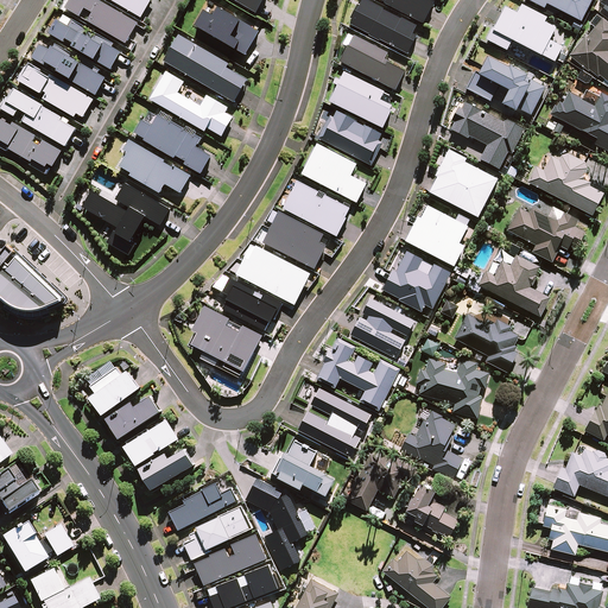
[(354,20),(350,25),(371,36),(369,37),(380,42),(380,40),(409,56),(418,37),(413,35),(417,27),(403,19),(401,20),(384,11),(385,11),(363,0),(360,7),(359,6),(352,19),(354,20)]
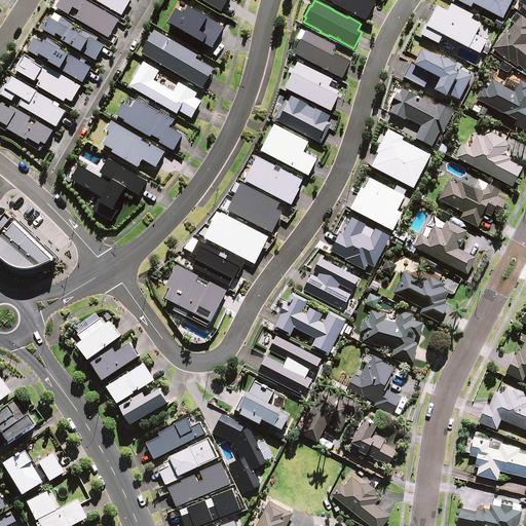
[(328,0),(333,3),(333,4),(367,22),(376,3),(370,0),(328,0)]
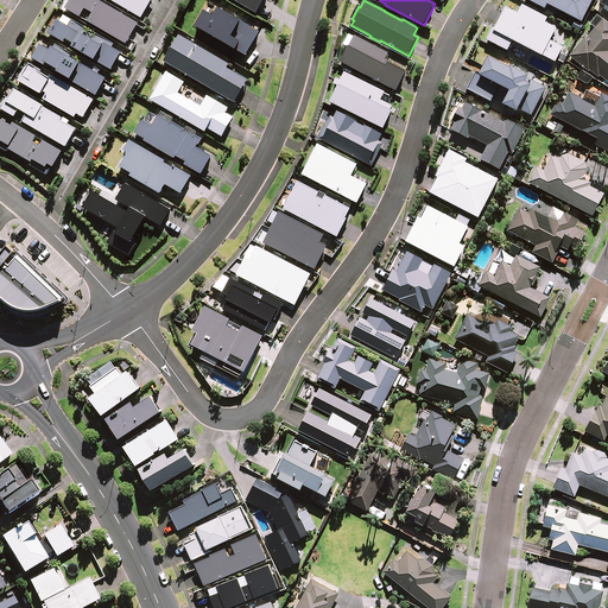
[(525,0),(544,10),(546,5),(582,23),(591,0),(525,0)]
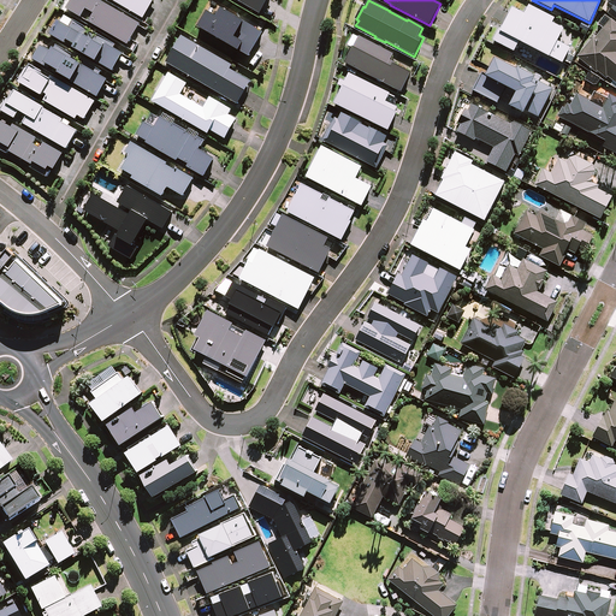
[(492,41),(514,52),(519,42),(549,58),(549,57),(562,64),(570,48),(557,41),(563,29),(552,23),(555,18),(528,5),(523,13),(511,7),(501,29),(499,29),(492,41)]
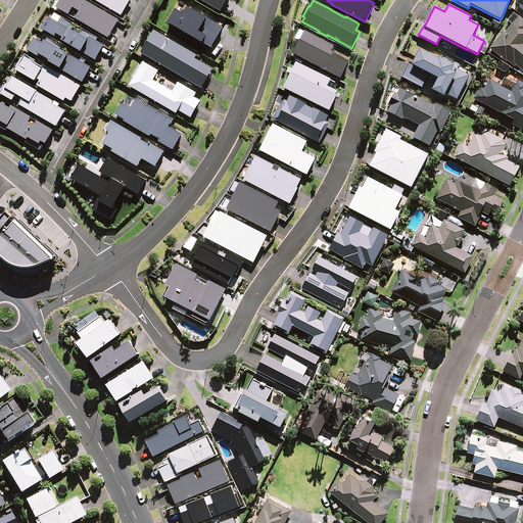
[(522,20),(513,13),(508,20),(511,24),(490,49),(513,66),(515,64),(522,70),(522,20)]
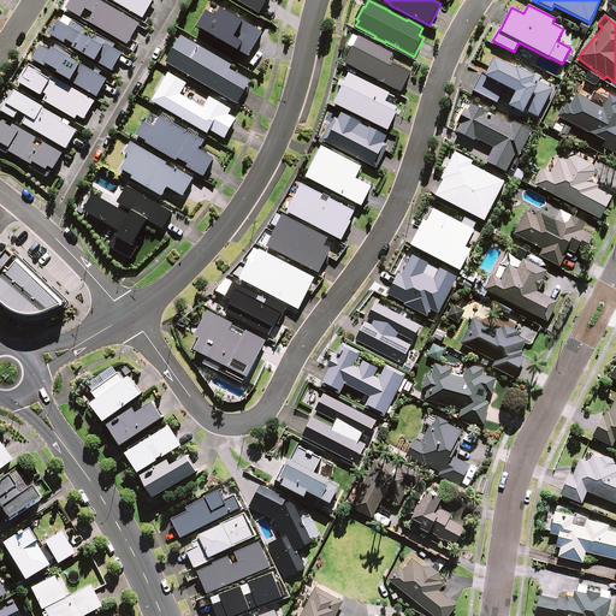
[(353,49),(345,64),(402,93),(412,75),(396,65),(397,64),(391,60),(394,55),(360,37),(359,37),(354,35),(348,46),(353,49)]
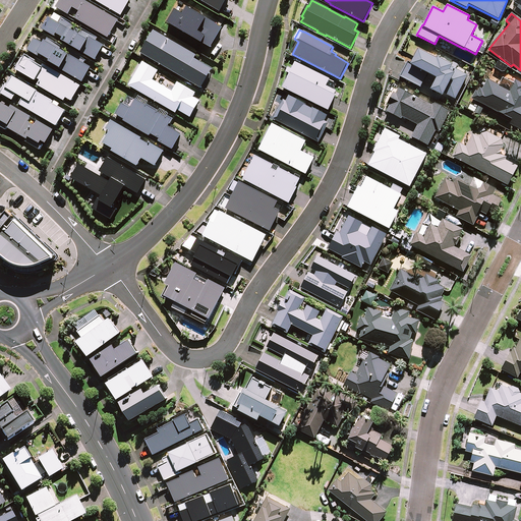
[(410,63),(408,62),(400,76),(420,88),(427,74),(436,78),(429,90),(442,97),(444,94),(455,100),(467,75),(455,69),(458,64),(453,62),(451,65),(437,57),(436,59),(417,49),(410,63)]
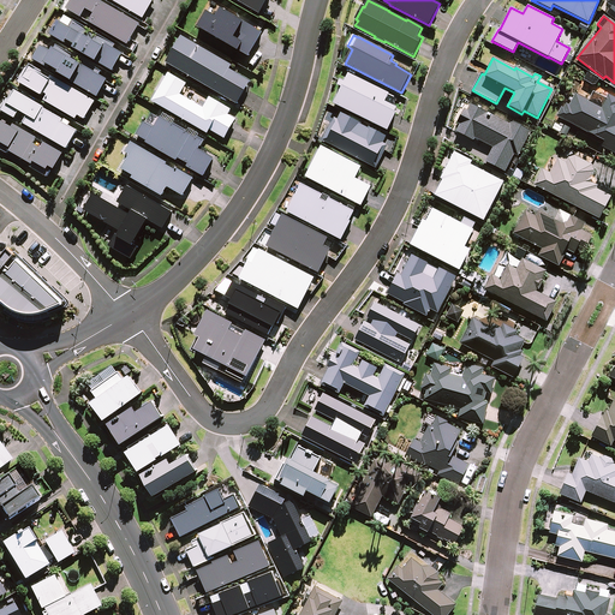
[(342,88),(334,105),(388,131),(398,113),(395,112),(398,108),(386,102),(389,94),(348,75),(345,82),(341,81),(338,85),(342,88)]
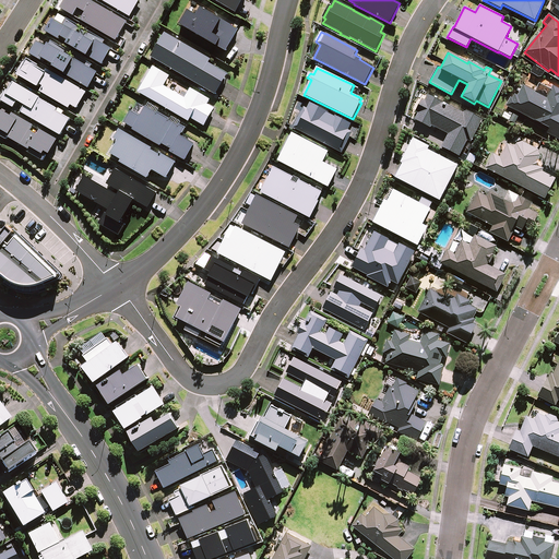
[(550,90),(540,84),(536,93),(522,85),(510,108),(549,129),(547,133),(558,140),(558,91),(551,87),(550,90)]
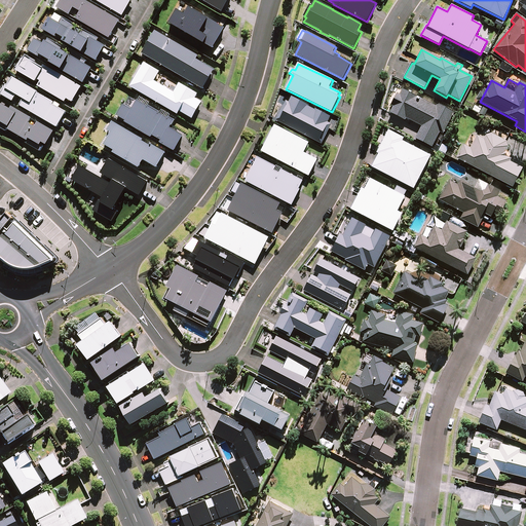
[(436,106),(402,89),(400,95),(397,94),(390,105),(393,107),(389,112),(405,120),(406,118),(421,126),(414,139),(431,147),(440,132),(443,134),(454,112),(438,104),(436,106)]
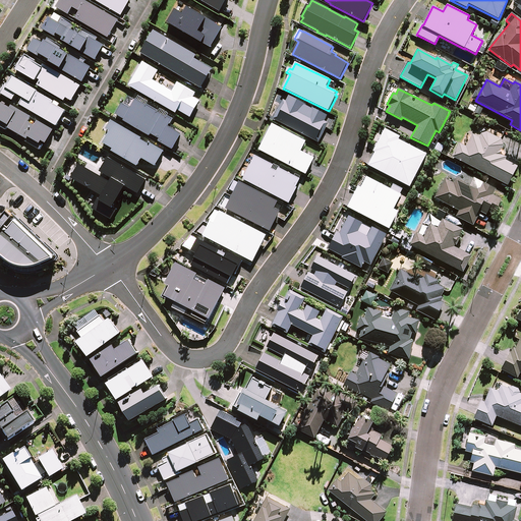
[(283,100),(273,119),(319,142),(329,123),(325,121),(328,116),(313,109),(313,110),(306,106),(306,105),(289,96),(286,102),(283,100)]
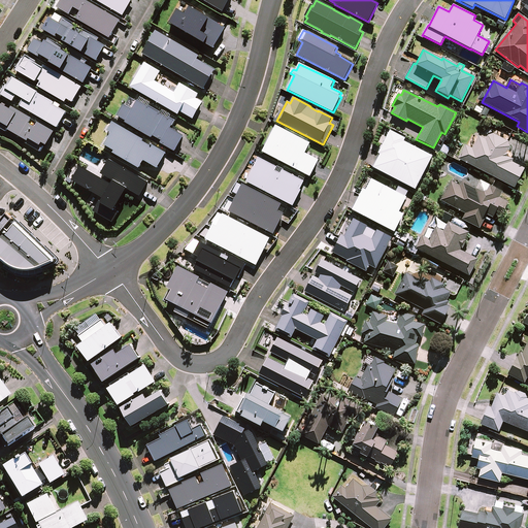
[(309,143),(275,126),(262,152),(309,176),(318,161),(304,154),(309,143)]
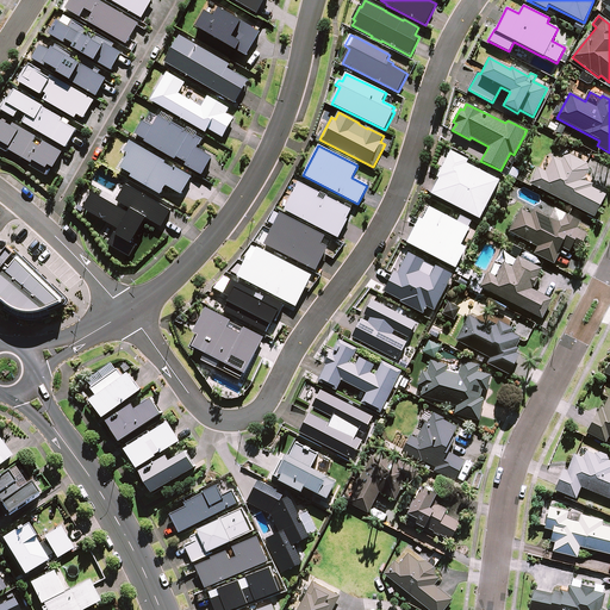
[(591,167),(558,149),(547,170),(539,167),(530,184),(593,217),(607,191),(584,180),(591,167)]
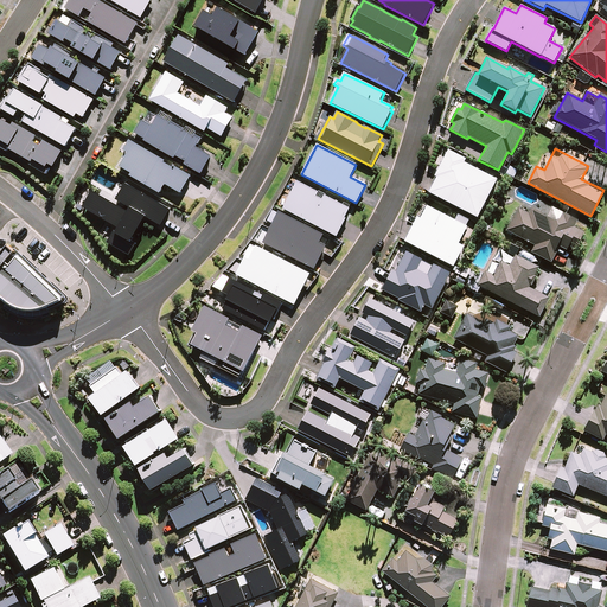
[(436,178),(428,192),(477,218),(497,179),(464,163),(466,159),(448,149),(434,177),(436,178)]
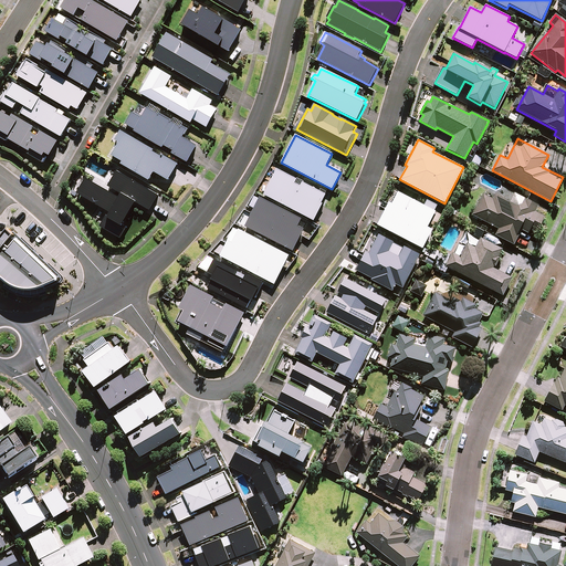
[(278,169),(264,196),(315,222),(324,205),(323,203),(327,195),(304,184),(305,182),(297,178),(297,179),(278,169)]
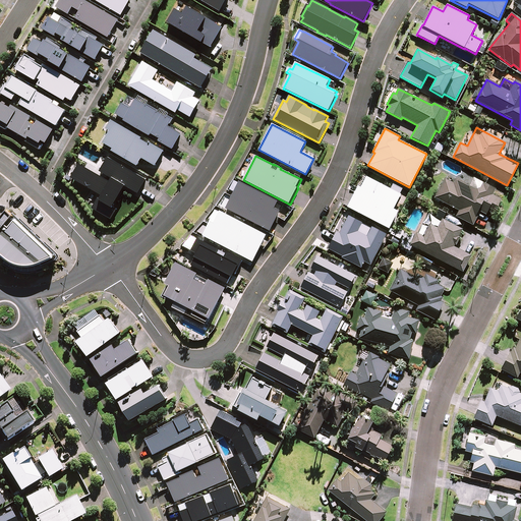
[(358,186),(347,207),(389,229),(398,212),(394,209),(401,194),(366,176),(360,187),(358,186)]
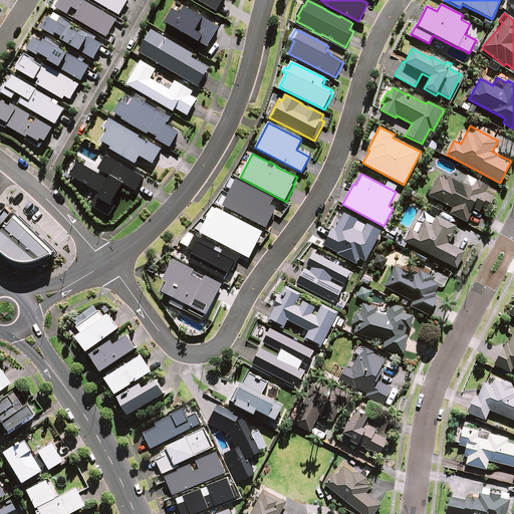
[(448,181),(439,177),(429,196),(453,208),(450,214),(466,222),(474,207),(486,213),(495,197),(478,189),(477,191),(450,178),(448,181)]
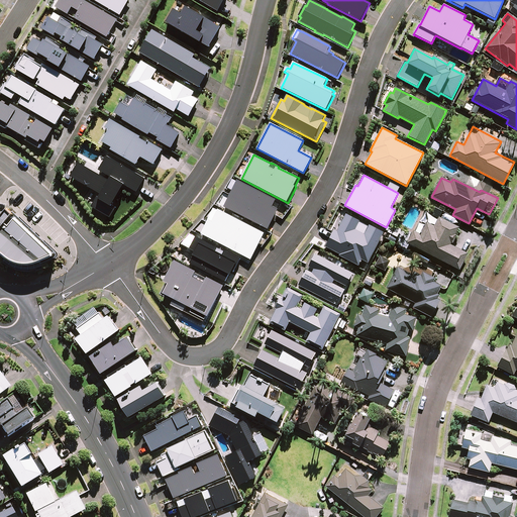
[(232,191),(224,207),(268,230),(279,210),(273,207),(276,201),(238,181),(237,182),(232,180),(228,189),(232,191)]
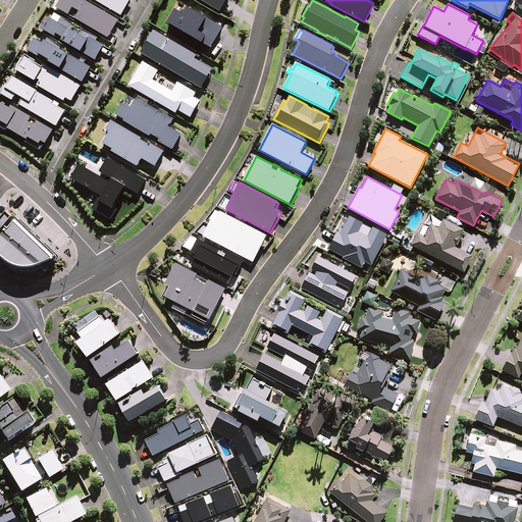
[(266,237),(216,210),(207,227),(202,224),(197,233),(253,262),(266,237)]
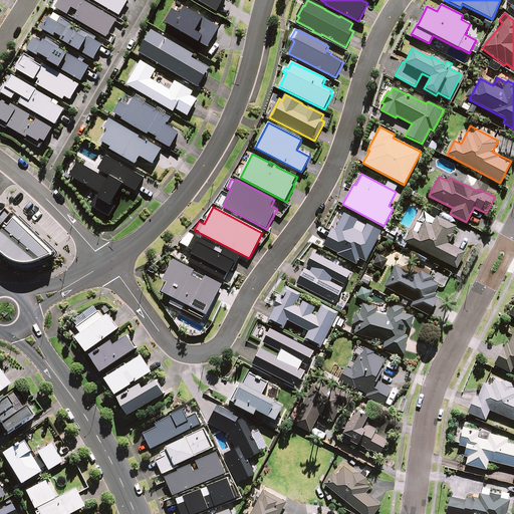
[(54,253),(10,211),(0,222),(0,250),(10,260),(22,264),(35,264),(54,253)]
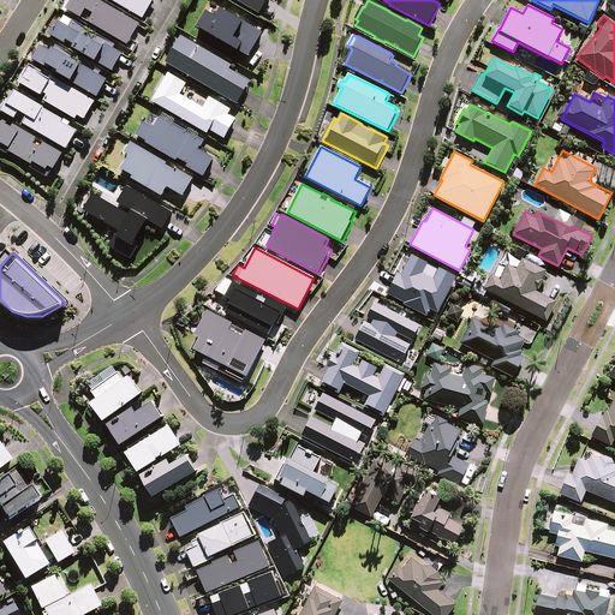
[(521,262),(506,254),(501,264),(506,267),(500,280),(491,275),(484,290),(545,321),(555,302),(535,291),(545,270),(523,258),(521,262)]
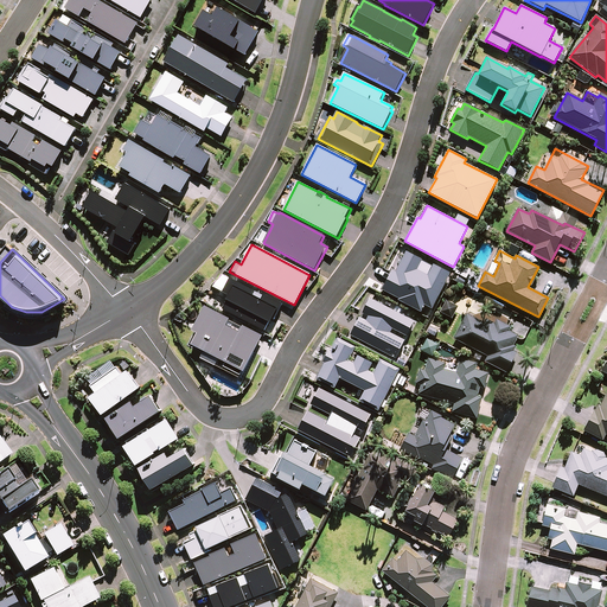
[(393,270),(382,289),(398,299),(398,300),(421,312),(425,305),(432,310),(451,273),(433,264),(432,266),(421,261),(422,260),(406,251),(396,272),(393,270)]
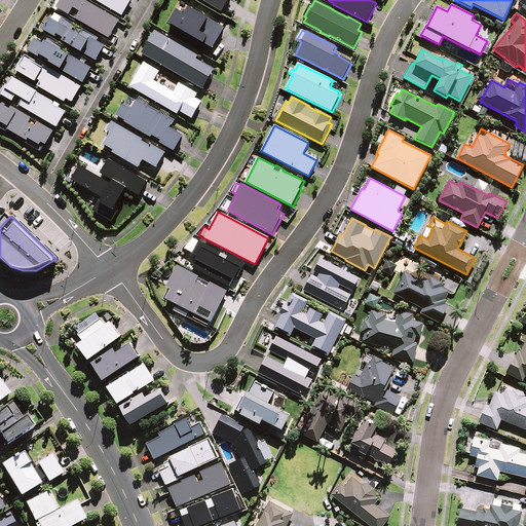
[(191,269),(229,289),(232,282),(234,283),(243,263),(199,240),(192,254),(189,260),(194,263),(191,269)]
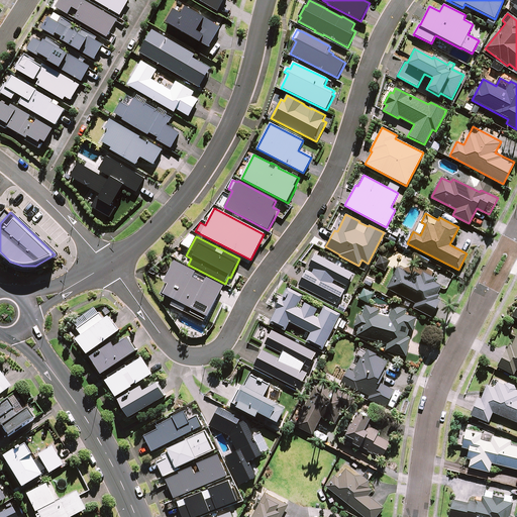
[(306,270),(298,286),(336,305),(344,290),(332,284),(334,280),(346,287),(353,274),(315,253),(308,267),(313,270),(312,273),(306,270)]
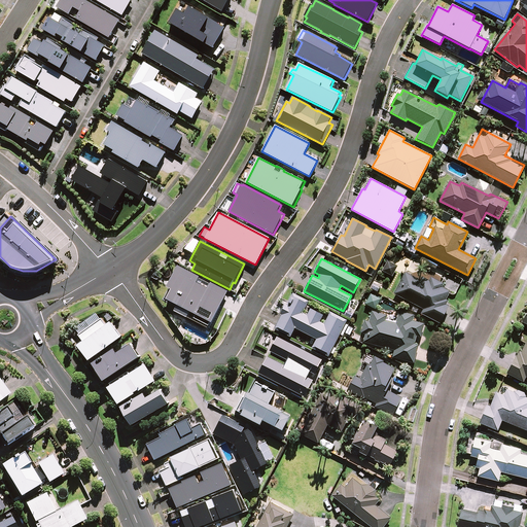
[(396,268),(388,261),(382,271),(391,276),(396,268)]
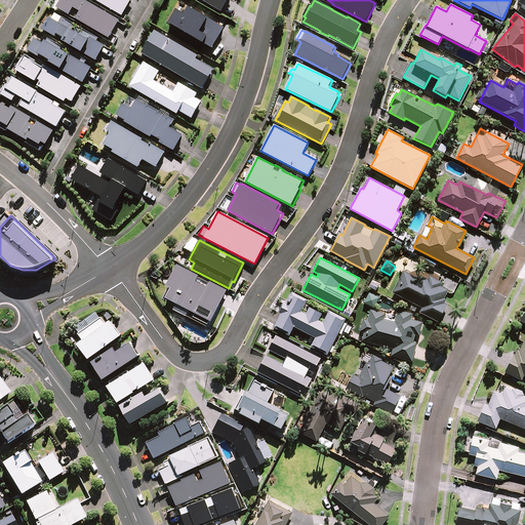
[(165,297),(175,303),(172,308),(207,326),(212,318),(227,290),(177,265),(166,286),(170,288),(165,297)]
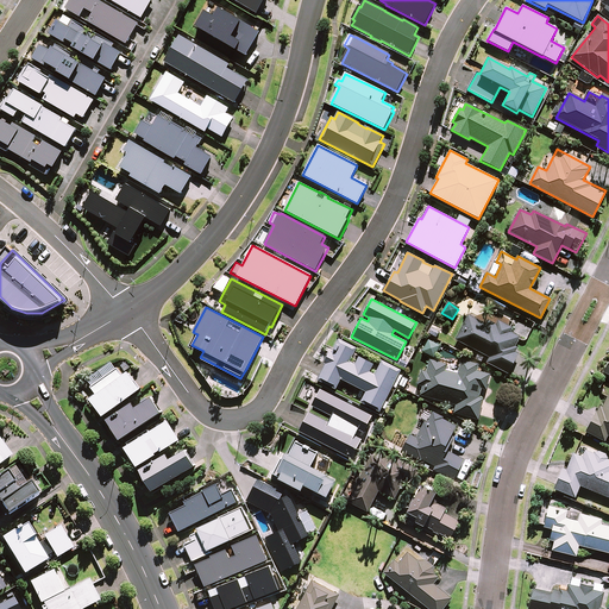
[(519,353),(513,350),(519,339),(523,341),(532,326),(503,312),(500,318),(494,315),(488,325),(469,315),(456,340),(489,357),(487,363),(508,374),(519,353)]
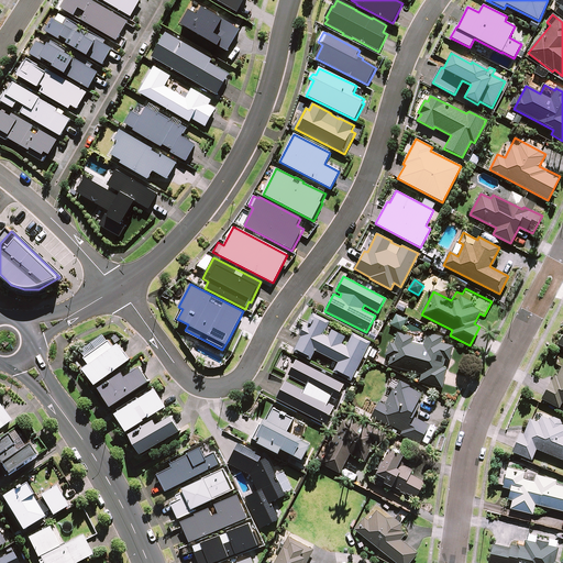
[(408,307),(399,301),(396,309),(405,313),(408,307)]
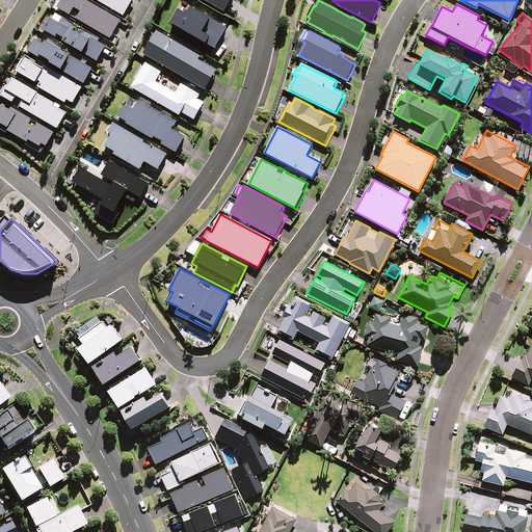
[(383,302),(374,297),(369,307),(378,312),(383,302)]
